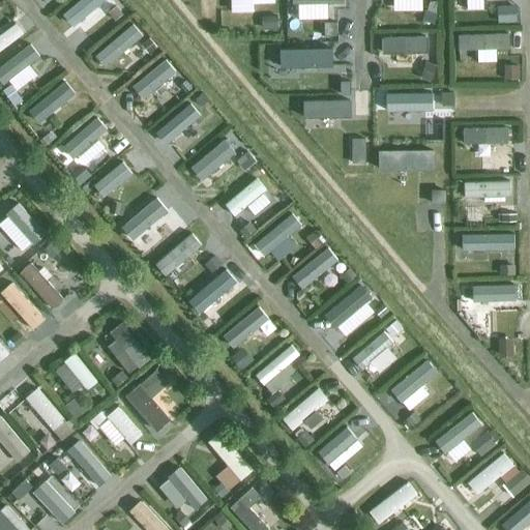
[(80,0),(63,15),(75,28),(106,0),(80,0)]
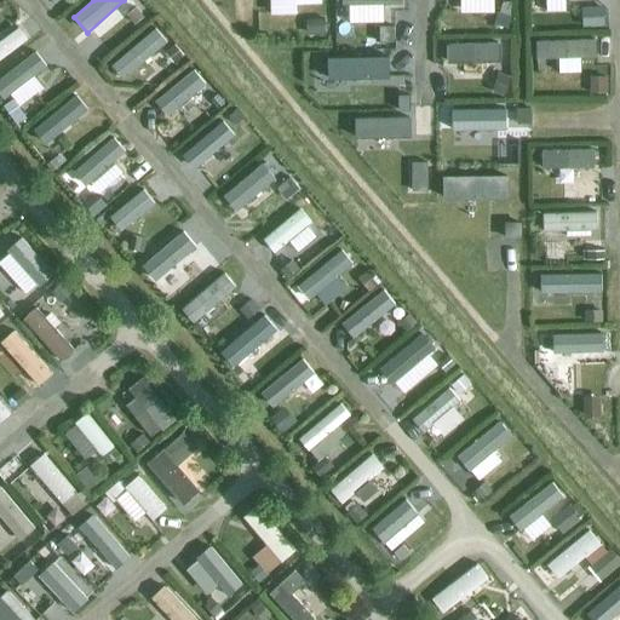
[(480,0),(481,10),(504,9),(503,0),(480,0)]
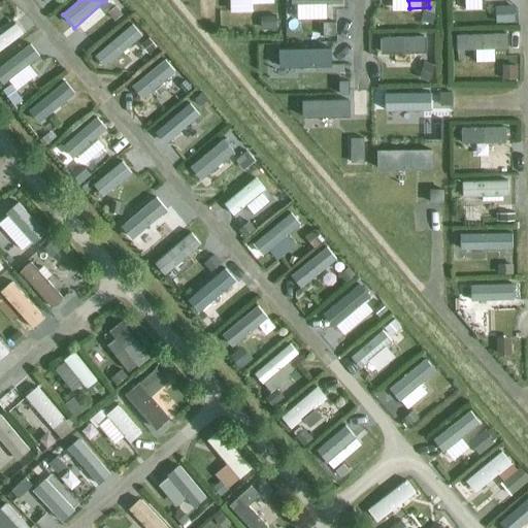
[(121,3),(107,11),(114,22),(128,13),(121,3)]
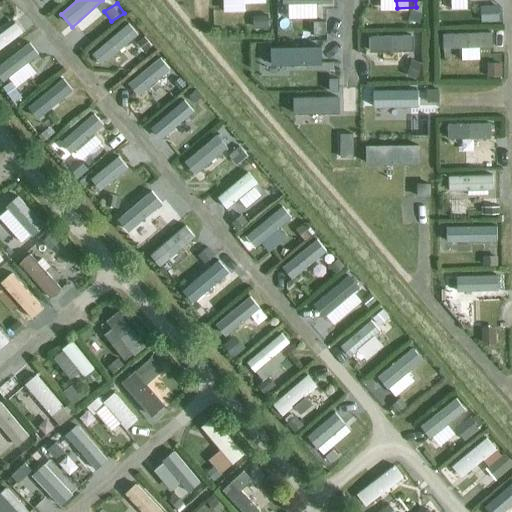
[(497,20),(498,5),(482,4),(481,19),(497,20)]
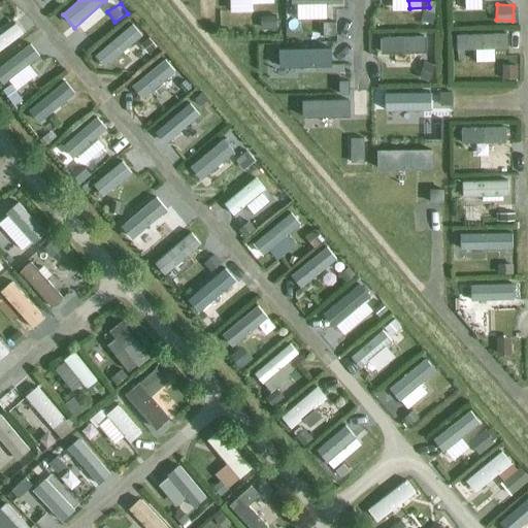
[(276,27),(276,15),(261,15),(261,28),(276,27)]
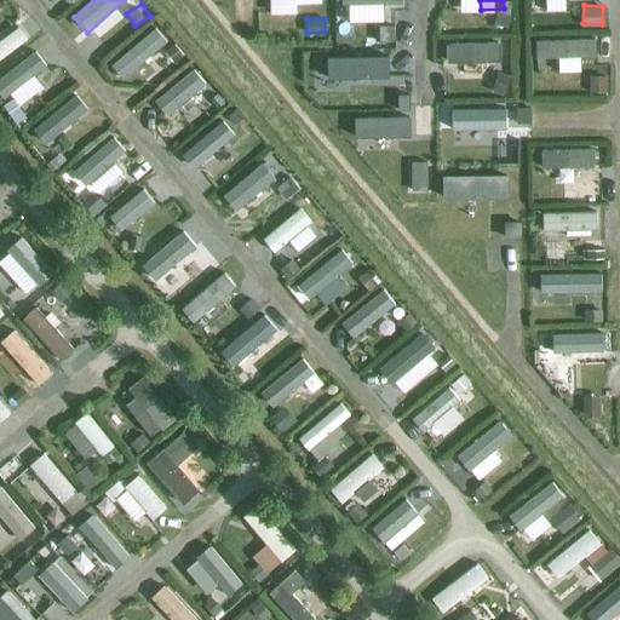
[(155,26),(113,65),(126,80),(168,39),(155,26)]
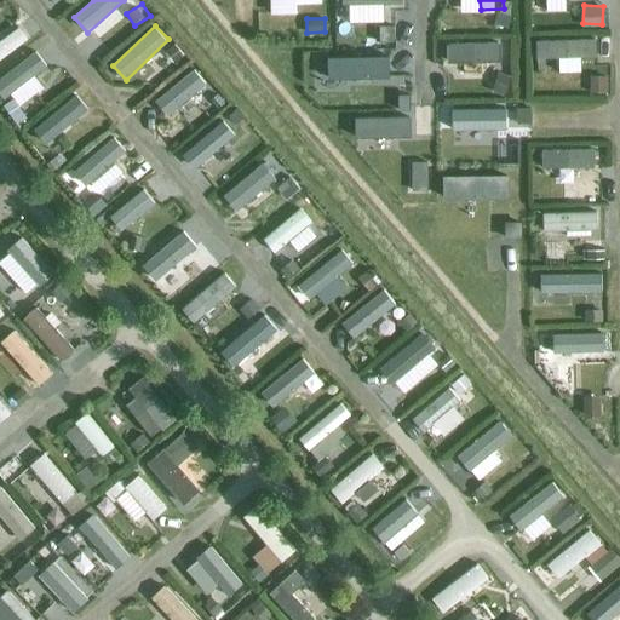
[(396,49),(396,27),(375,27),(375,49),(396,49)]
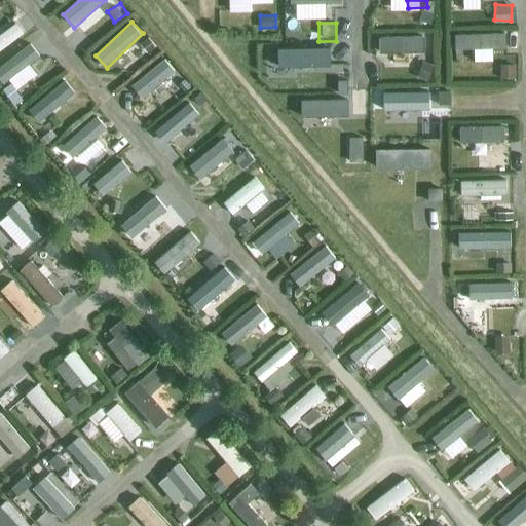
[(0,35),(0,51),(27,36),(20,24),(0,35)]
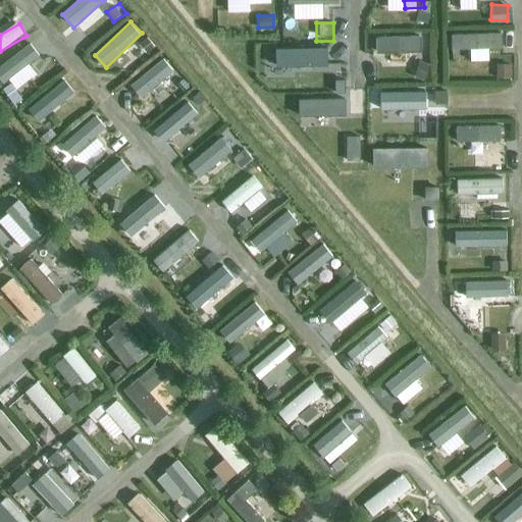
[(453,51),(472,52),(472,60),(490,61),(491,46),(503,47),(504,34),(454,31),(453,51)]
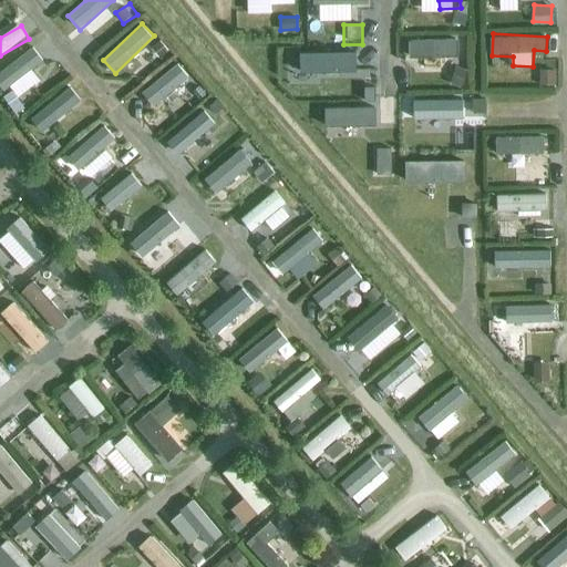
[(460,57),(460,37),(409,37),(409,61),(440,61),(440,57),(460,57)]
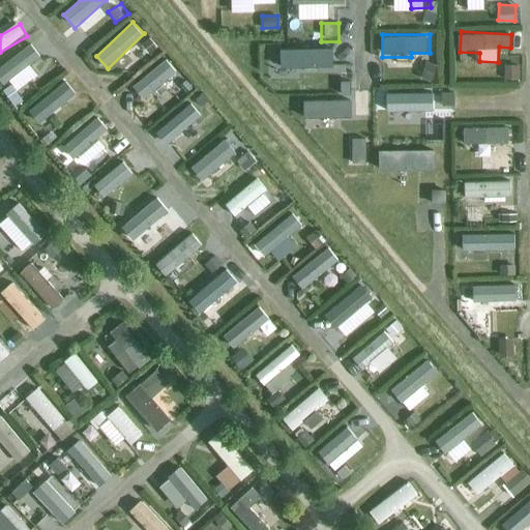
[(0,79),(5,86),(42,57),(31,42),(0,66),(0,79)]
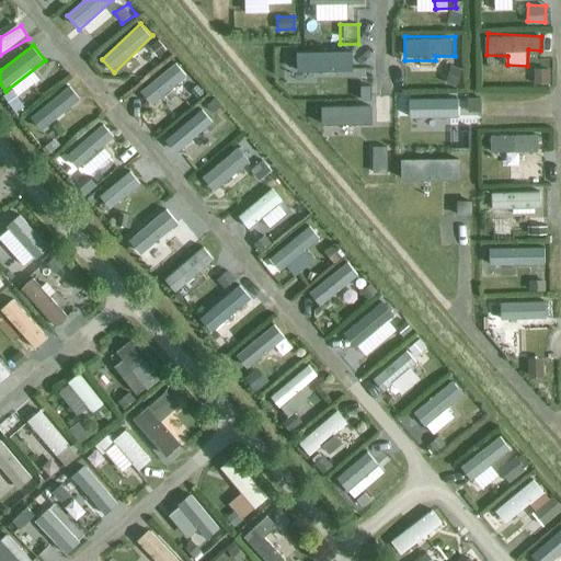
[(145,86),(155,98),(186,75),(178,61),(145,86)]
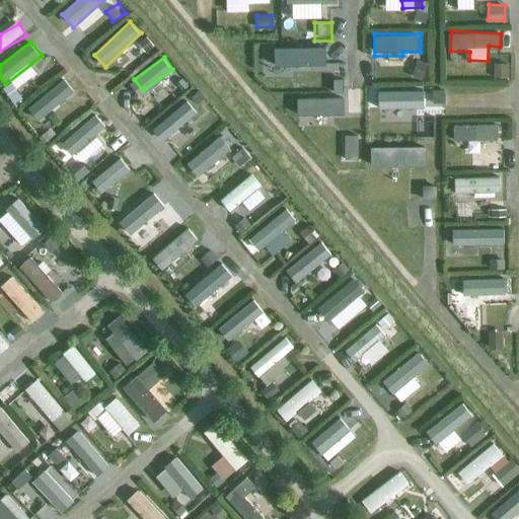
[(509,78),(509,62),(495,62),(495,78),(509,78)]
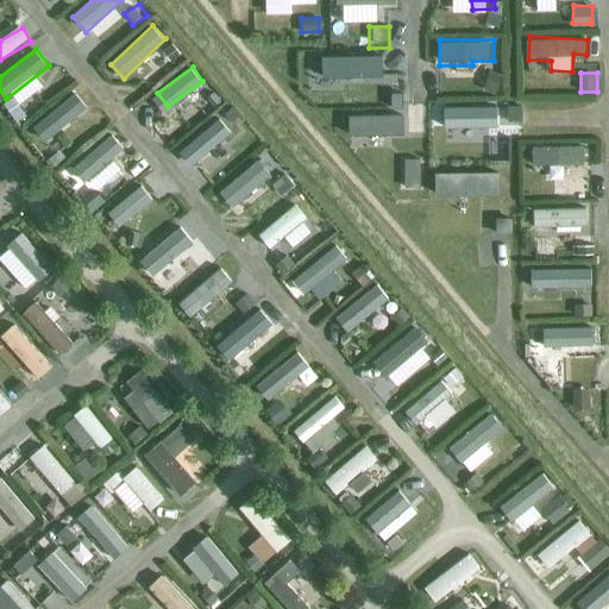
[(32,126),(41,139),(79,114),(69,101),(32,126)]
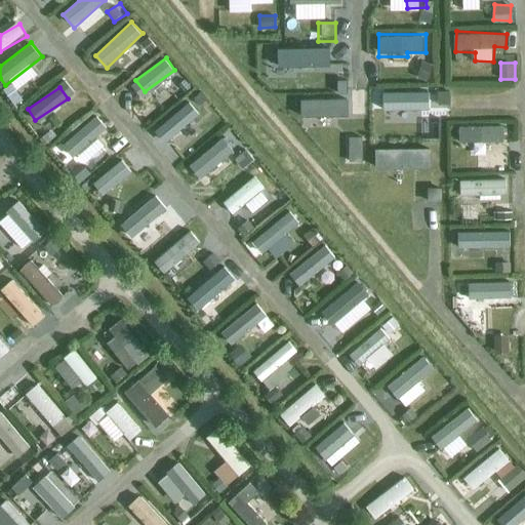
[(189,102),(157,129),(167,140),(199,114),(189,102)]
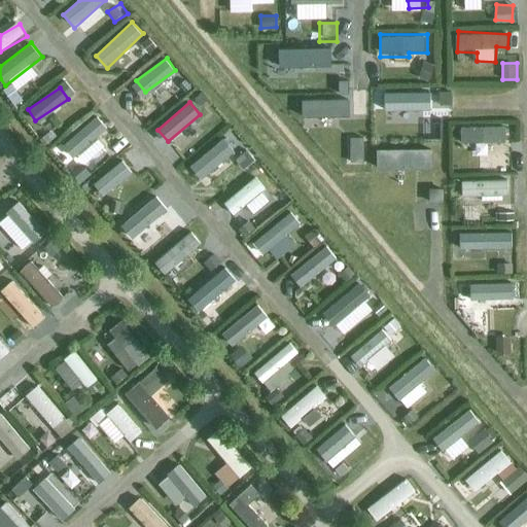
[(60,148),(75,165),(104,140),(89,124),(60,148)]
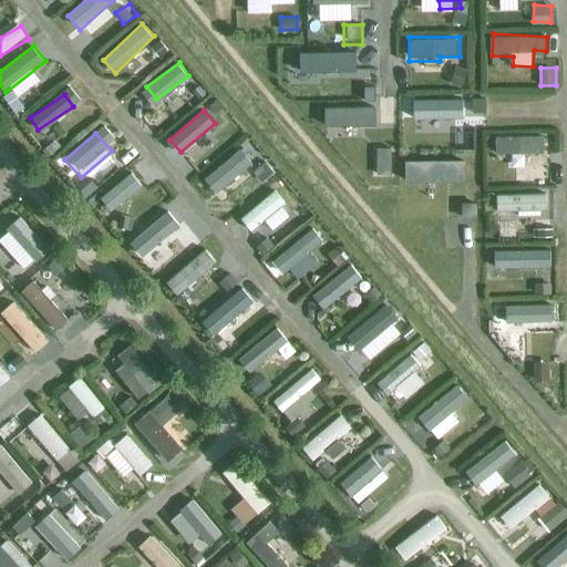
[(497,133),(496,152),(545,154),(546,136),(497,133)]
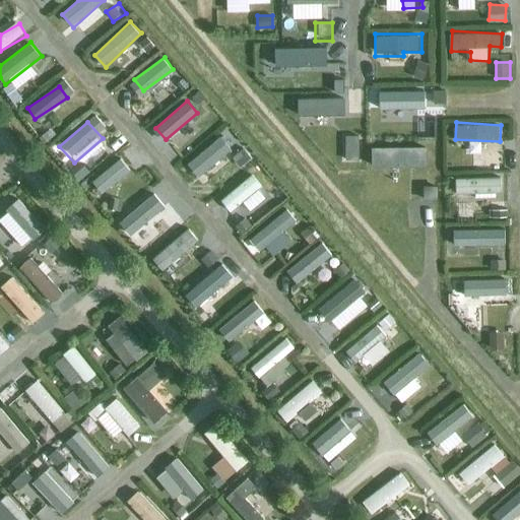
[(188,164),(197,174),(209,165),(208,164),(230,145),(221,135),(188,164)]
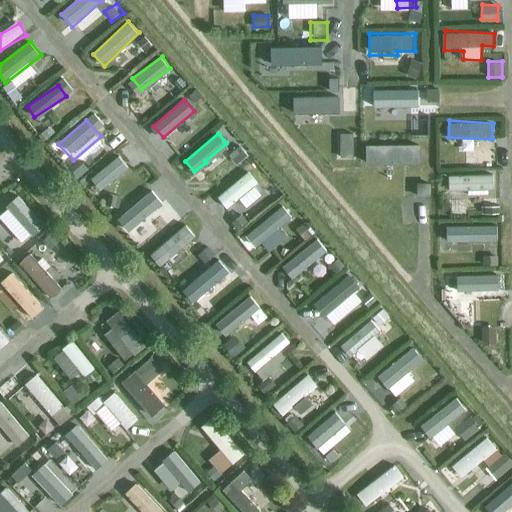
[(492,162),(490,148),(476,149),(478,164),(492,162)]
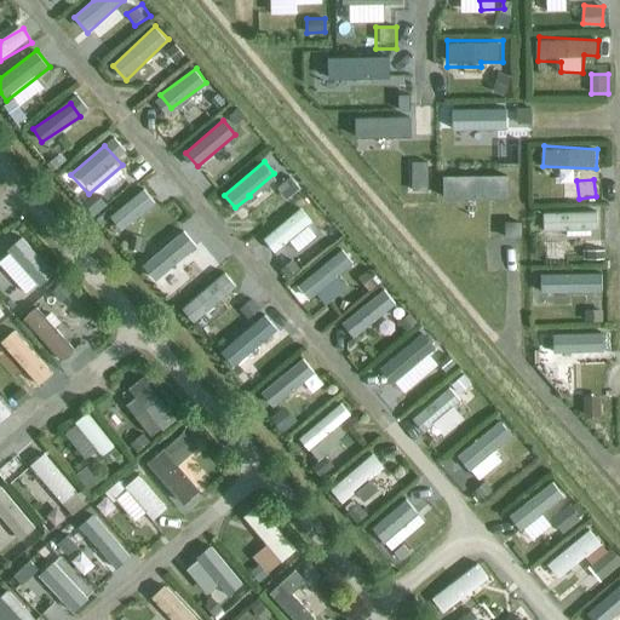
[(144,187),(112,216),(124,229),(156,201),(144,187)]
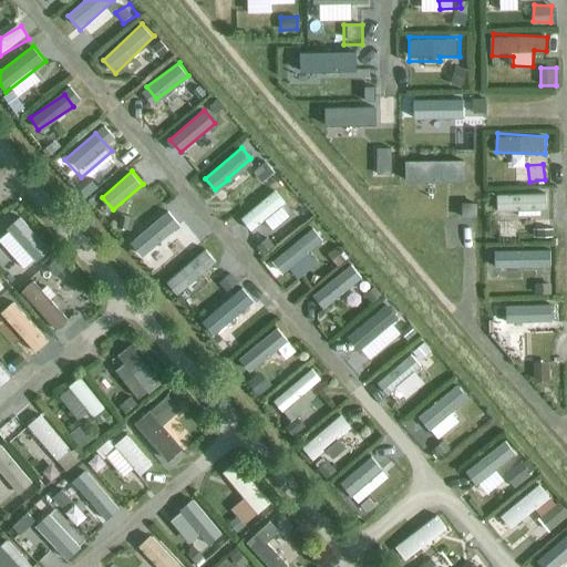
[(78,187),(93,194),(98,183),(82,176),(78,187)]
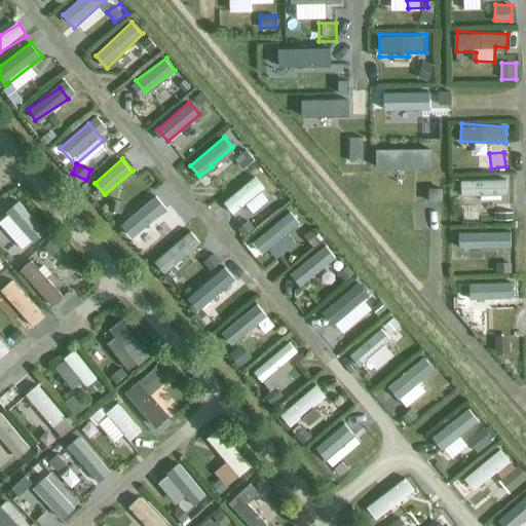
[(222,201),(231,215),(267,189),(258,176),(222,201)]
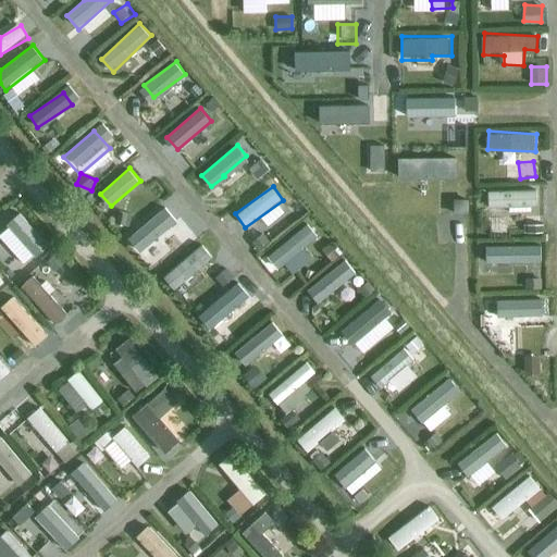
[(540,189),(487,189),(487,213),(540,213),(540,189)]
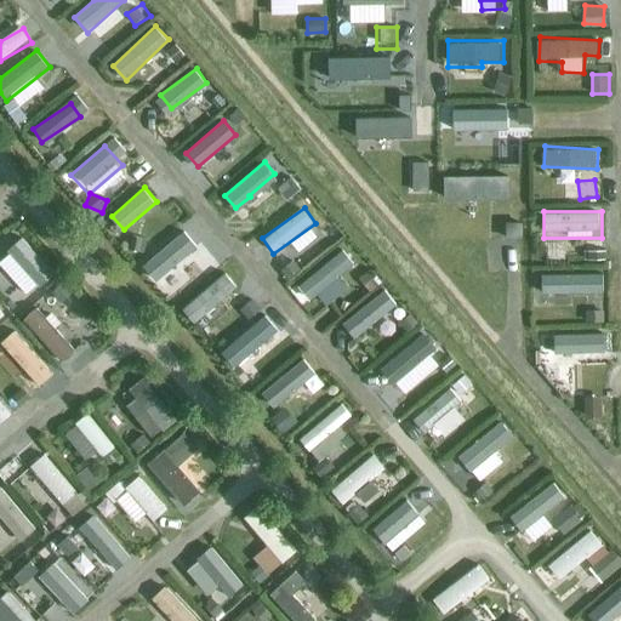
[(183,232),(148,260),(159,274),(194,246),(183,232)]
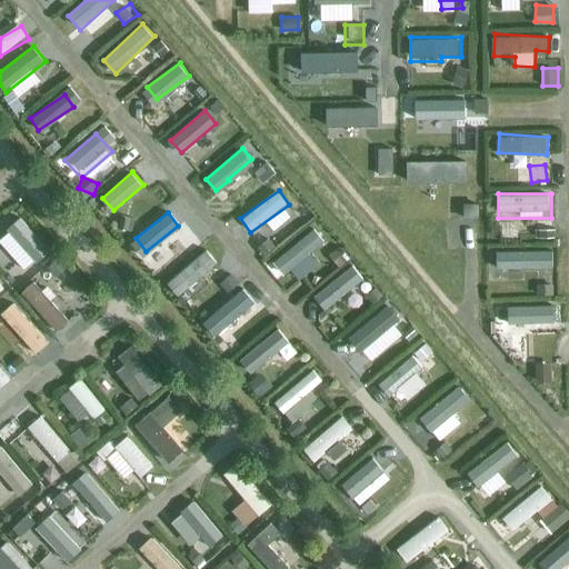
[(18,220),(0,239),(0,242),(31,271),(51,250),(18,220)]
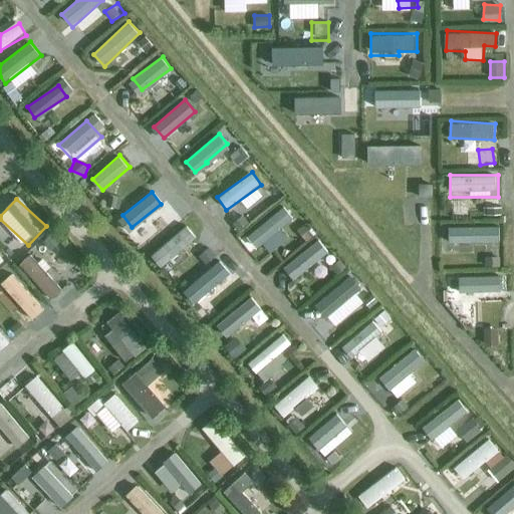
[(279,227),(288,218),(279,208),(250,234),(267,253),(287,236),(279,227)]
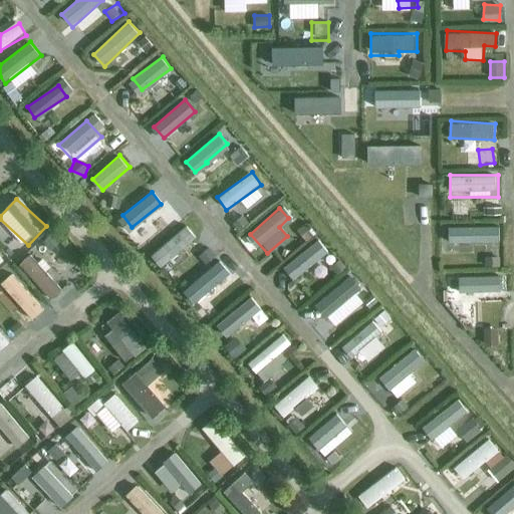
[(168,270),(199,238),(185,224),(154,256),(168,270)]
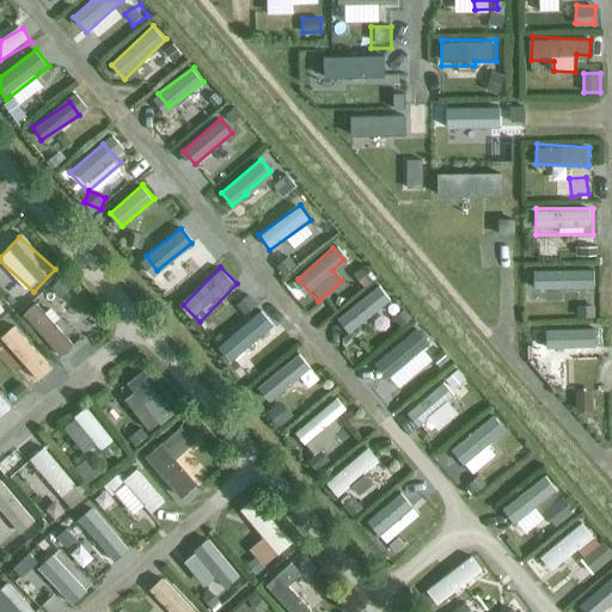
[(534,288),(595,291),(597,271),(536,268),(534,288)]
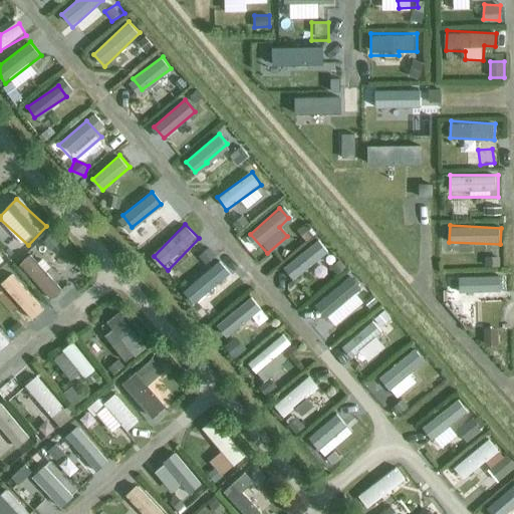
[(45,255),(59,244),(51,234),(37,244),(45,255)]
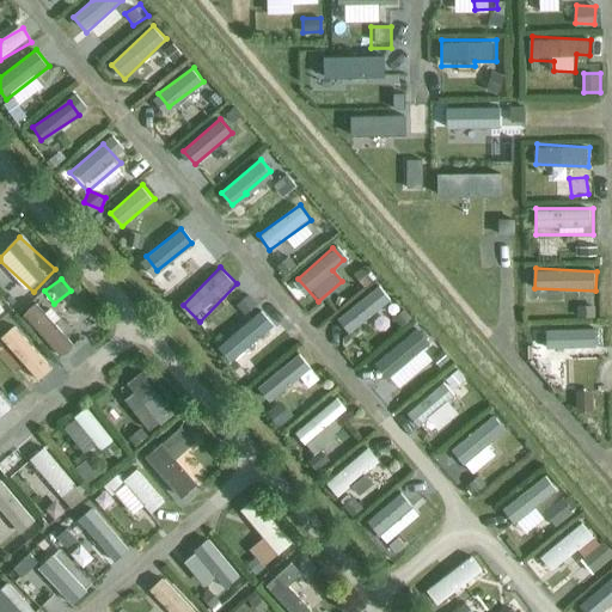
[(381,283),(342,314),(354,329),(392,298),(381,283)]
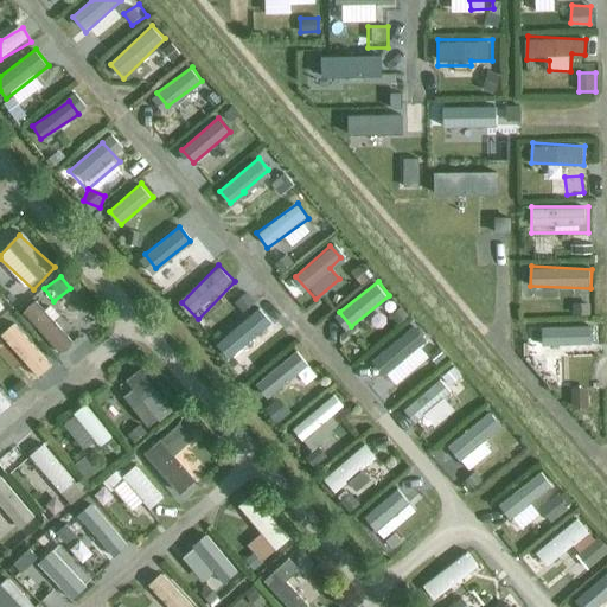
[(24,310),(61,355),(77,342),(40,298),(24,310)]
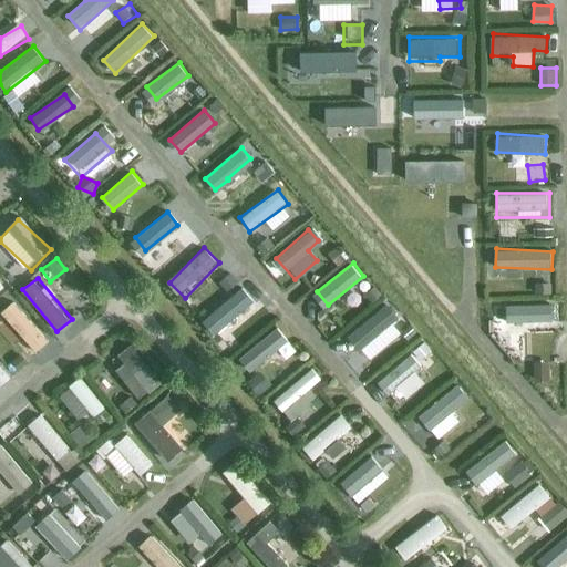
[(212,332),(227,319),(236,329),(255,312),(236,291),(202,321),(212,332)]
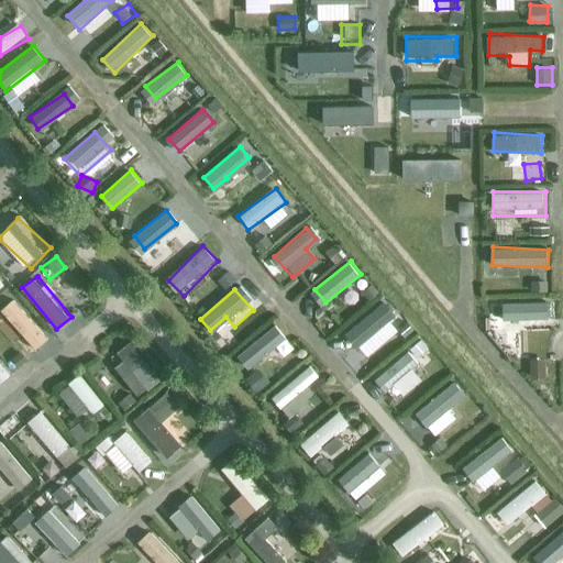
[(551,319),(552,299),(488,296),(486,333),(505,334),(506,316),(551,319)]
